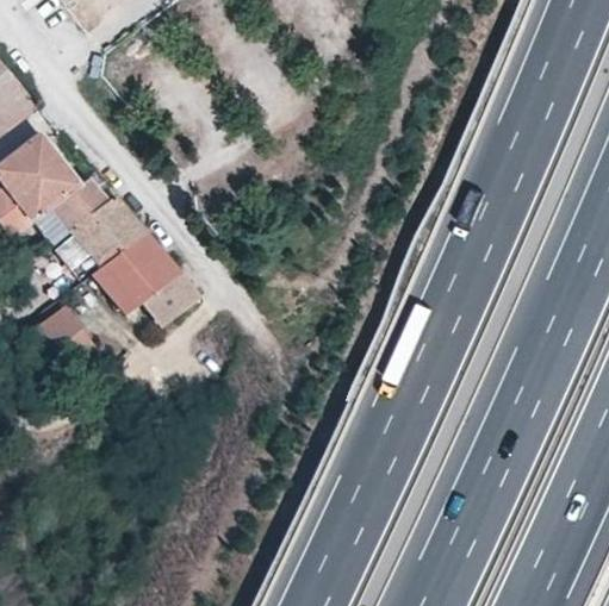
[(0,127),(35,102),(0,60),(0,127)]
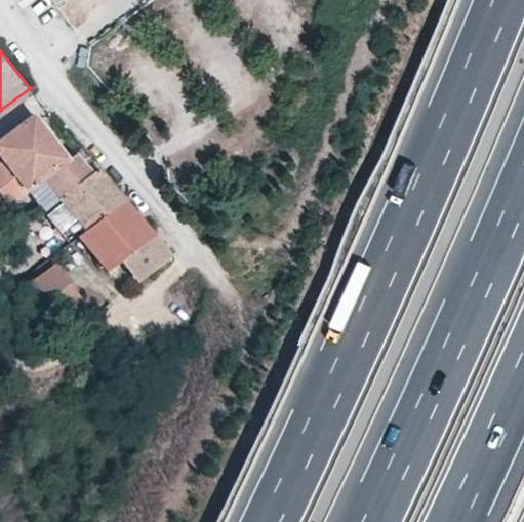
[(84,153),(80,148),(74,152),(68,146),(62,151),(33,114),(0,138),(0,154),(3,158),(0,160),(0,193),(7,203),(28,188),(43,206),(57,197),(88,171),(78,158),(84,153)]
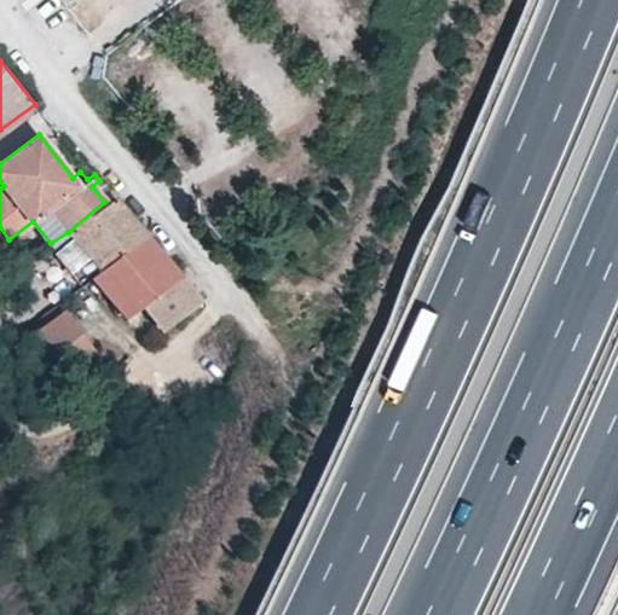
[(113,196),(104,202),(68,232),(99,270),(92,276),(127,318),(143,305),(163,328),(201,300),(113,196)]
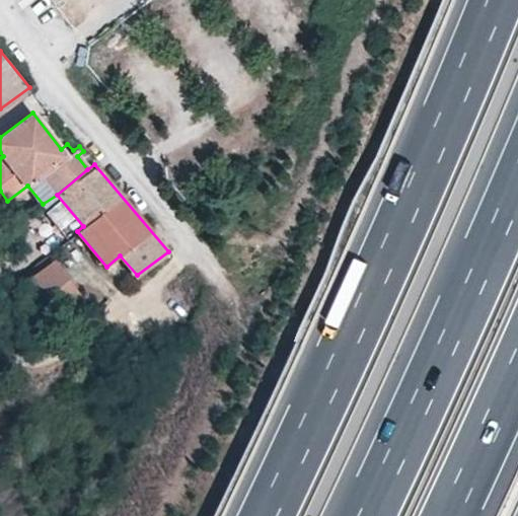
[(57,243),(52,248),(56,254),(61,249),(57,243)]
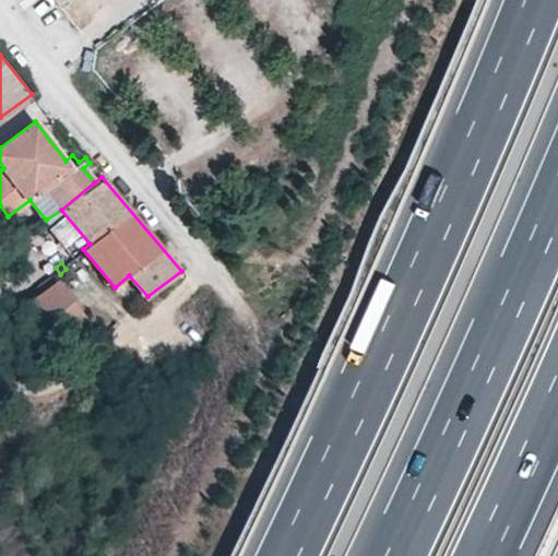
[(62,278),(60,274),(56,268),(13,298),(21,308),(58,281),(62,278)]
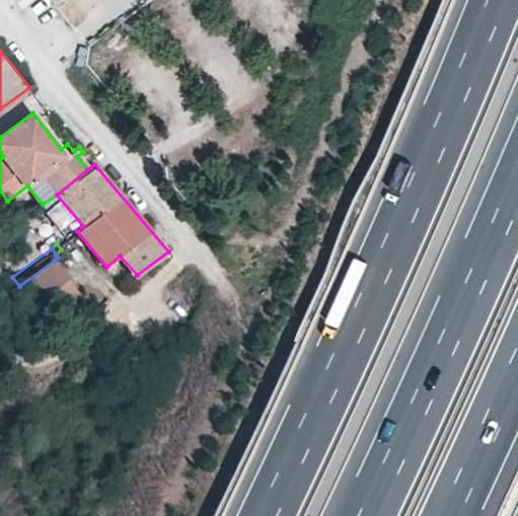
[(54,261),(19,286),(8,294),(33,328),(78,295),(54,261)]
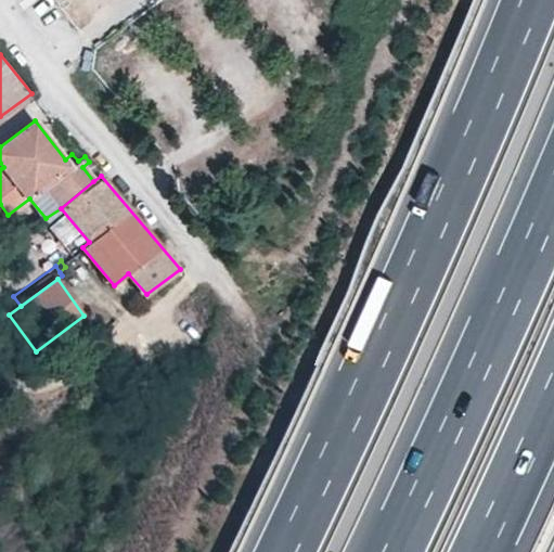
All buildings are outlined.
